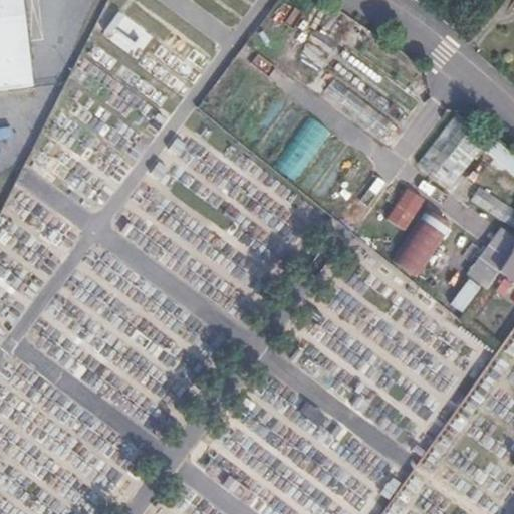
[(22,0),(0,0),(0,90),(33,87),(22,0)]
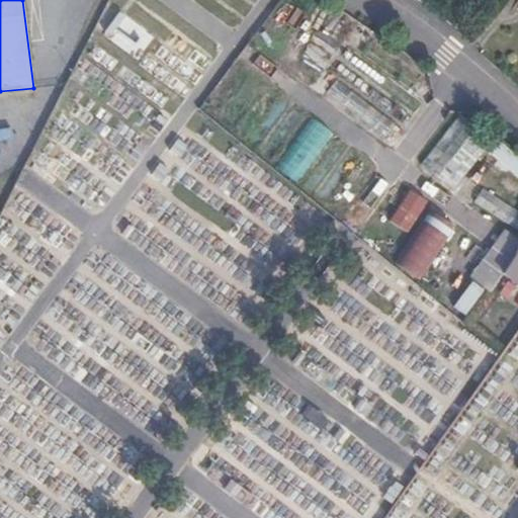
[(422,101),(348,46),(330,69),(405,125),(422,101)]
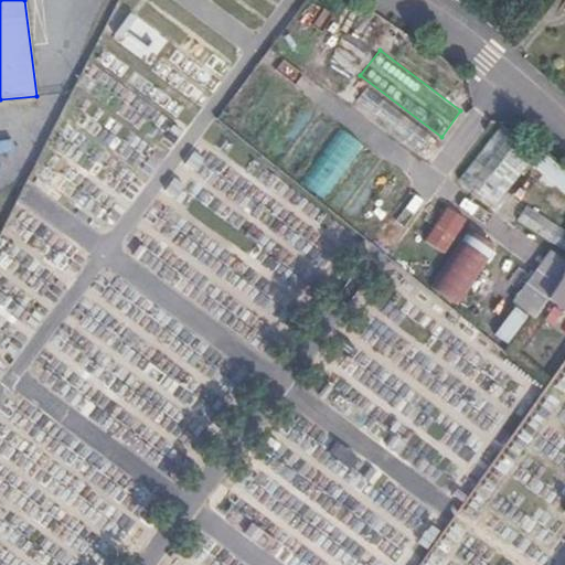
[(430,135),(365,85),(354,100),(419,150),(430,135)]
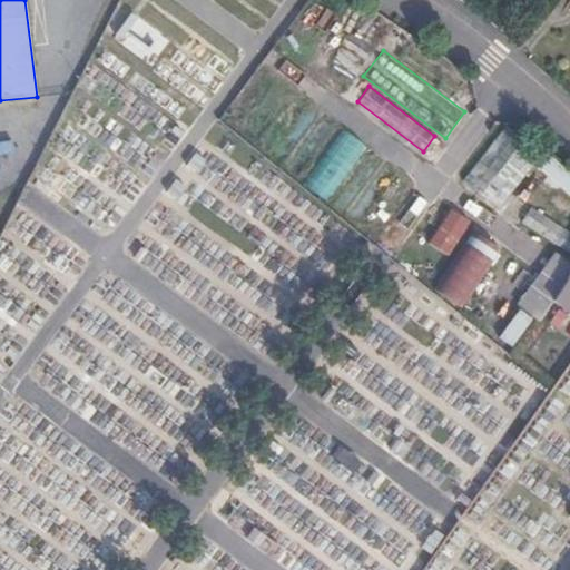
[(296,178),(337,124),(311,105),(269,157),(296,178)]
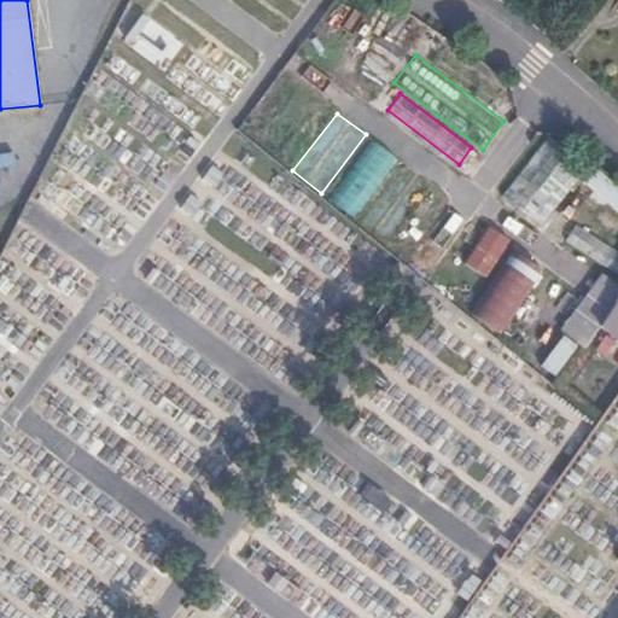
[(588,165),(548,136),(529,161),(501,197),(542,228),(588,165)]
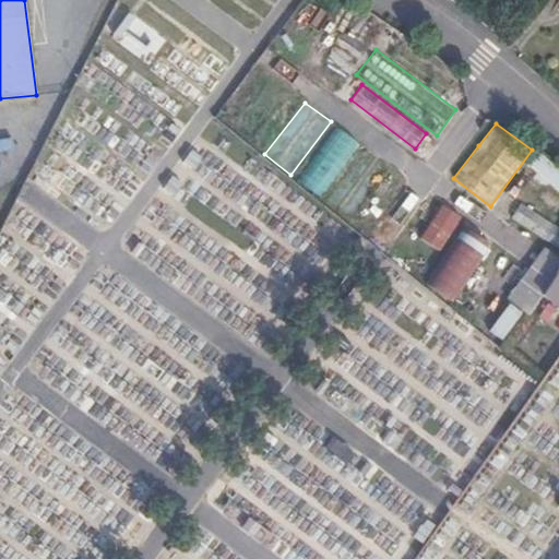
[(361,145),(339,127),(299,178),(322,197),(361,145)]
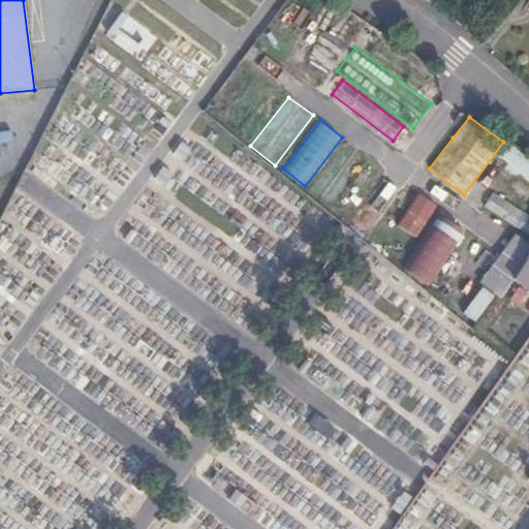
[(528,159),(507,141),(496,153),(528,182),(528,159)]
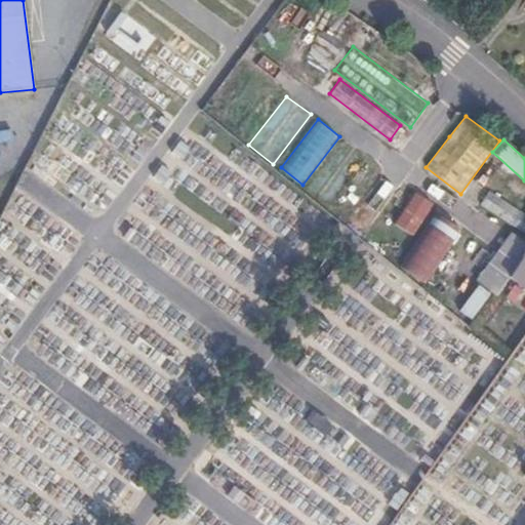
[(367,156),(348,140),(310,189),(330,205),(367,156)]
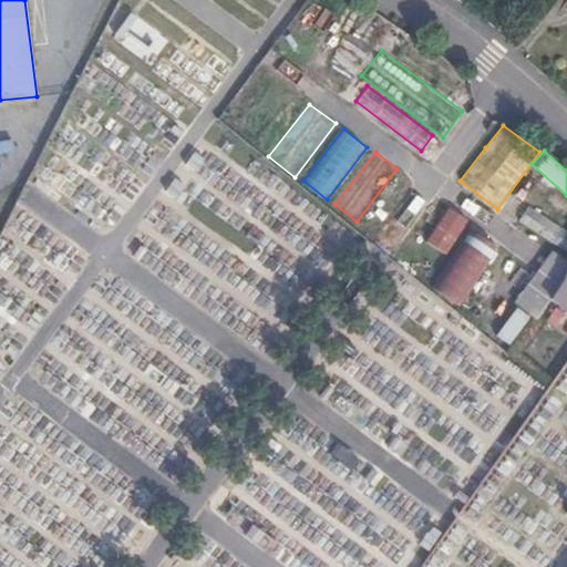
[(468,220),(447,206),(425,241),(445,255),(468,220)]
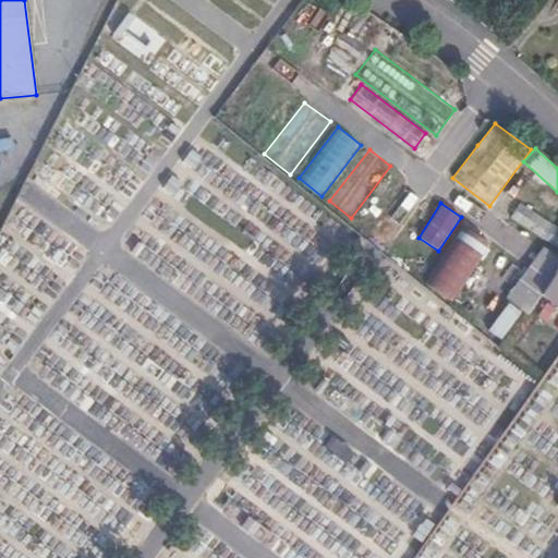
[(557,227),(519,203),(510,217),(557,249),(557,227)]
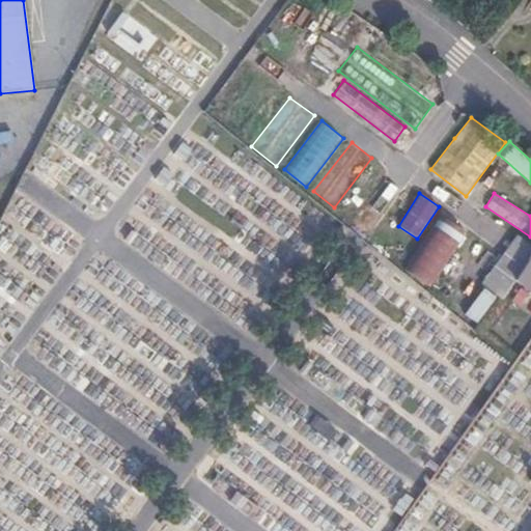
[(469,231),(441,214),(403,267),(430,287),(469,231)]
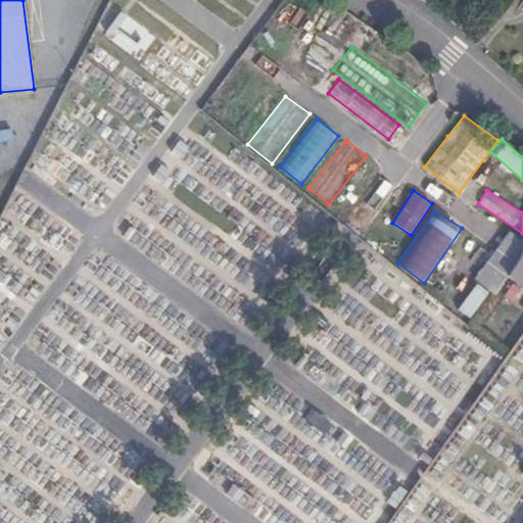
[(522,248),(516,260),(496,248),(473,280),(494,294),(505,277),(522,288),(522,248)]
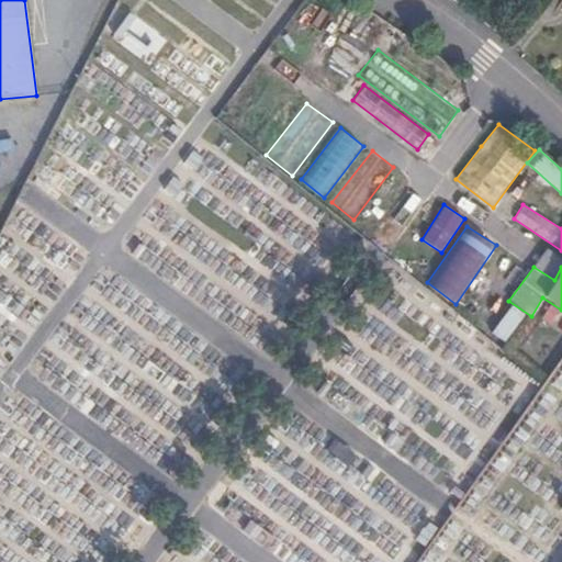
[(525,313),(512,304),(491,333),(504,343),(525,313)]
